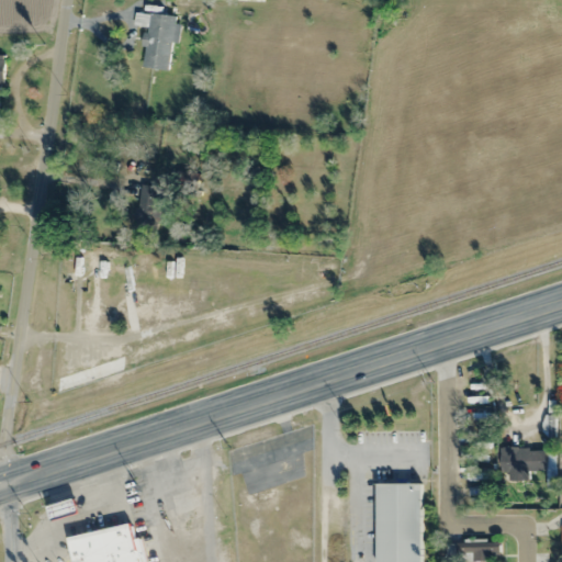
[(169,71),(175,17),(135,12),(133,25),(146,26),(142,68),(169,71)]
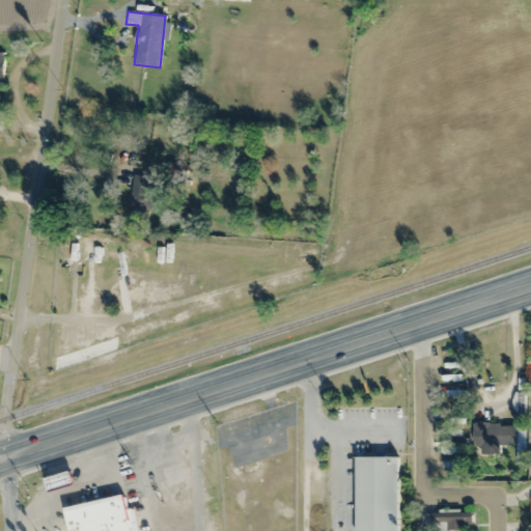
[(131,208),(150,211),(154,176),(133,175),(131,208)]
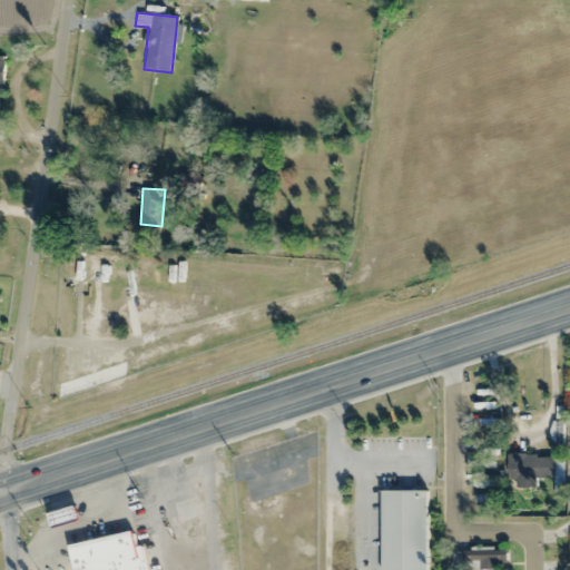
[(507,454),(507,480),(553,480),(553,454),(507,454)]
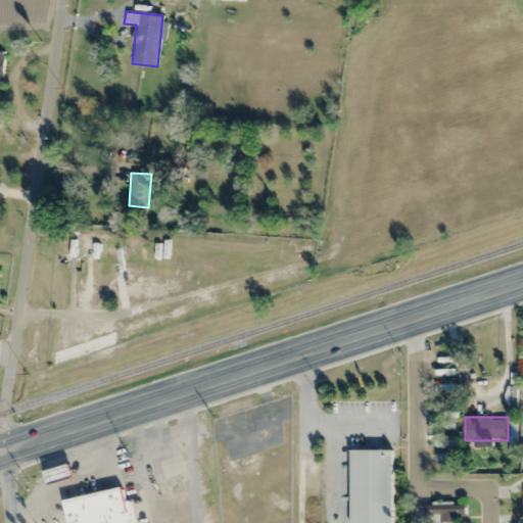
[(390,522),(391,449),(349,449),(348,522),(390,522)]
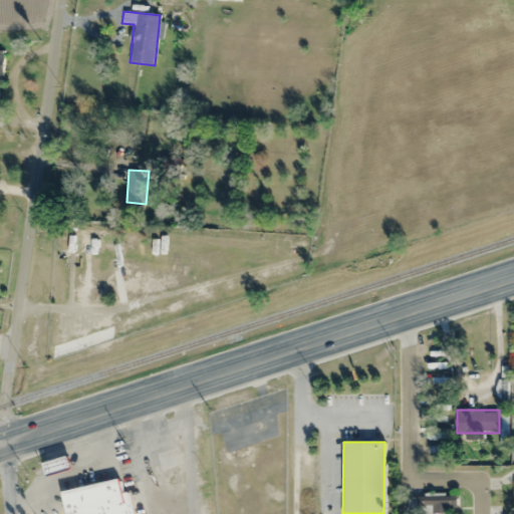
[(126,513),(119,479),(65,491),(69,513),(126,513)]
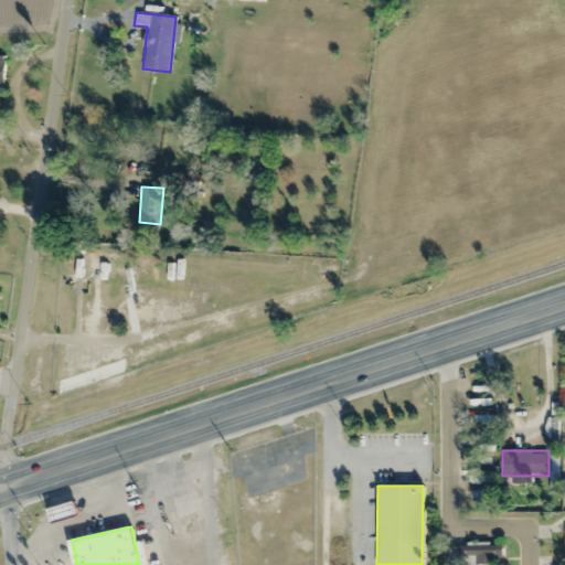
[(502,558),(502,543),(465,543),(465,555),(473,555),(473,564),(493,564),(493,558),(502,558)]
